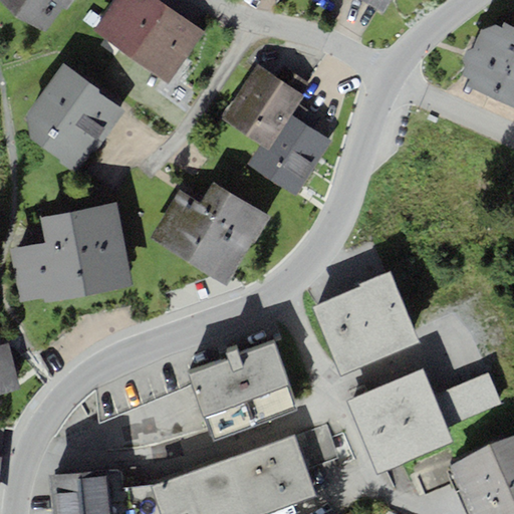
[(0,0),(45,31),(63,6),(67,9),(73,0),(0,0)]
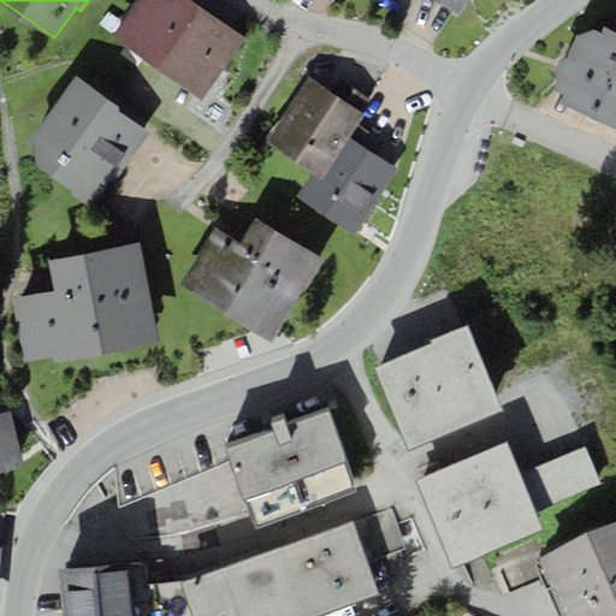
[(155,69),(201,9),(189,0),(141,0),(113,37),(155,69)]
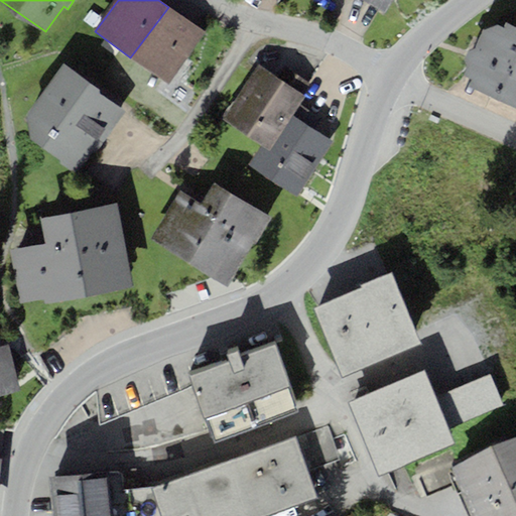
[(394,0),(364,0),(386,13),(394,0)]
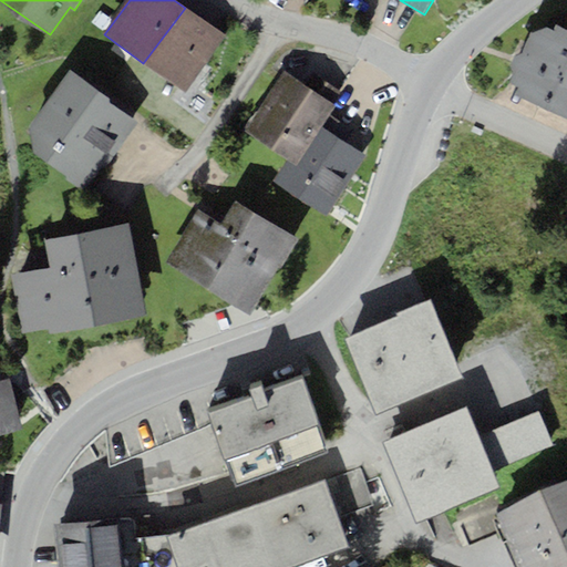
[(185,8),(143,63),(182,92),(224,37),(185,8)]
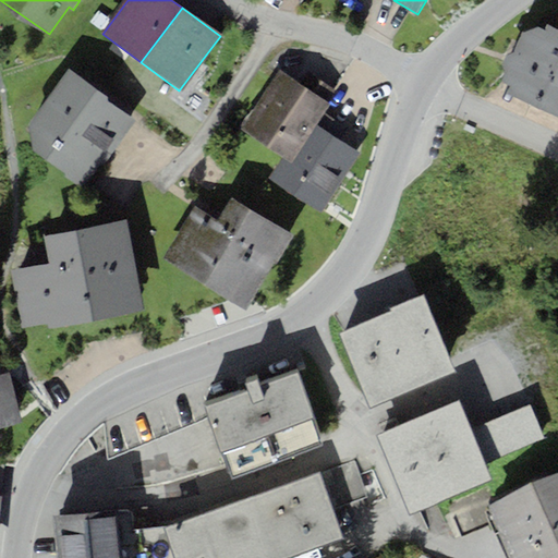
[(557,28),(548,24),(524,31),(513,52),(506,55),(502,68),(505,74),(502,82),(511,86),(508,94),(557,114),(557,28)]
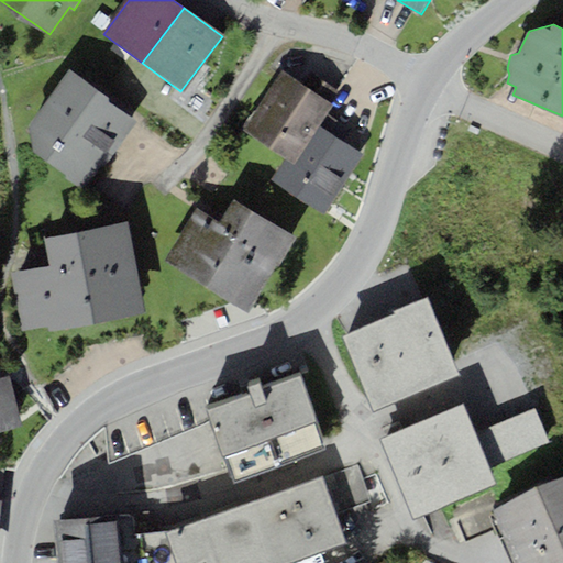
[(105,166),(138,120),(72,70),(29,125),(34,152),(83,189),(101,164),(105,166)]
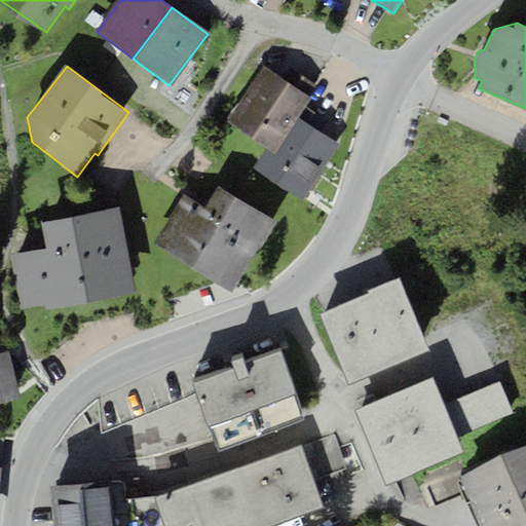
[(309,98),(262,67),(226,121),(267,148),(274,152),(296,118),(304,106),(309,98)]
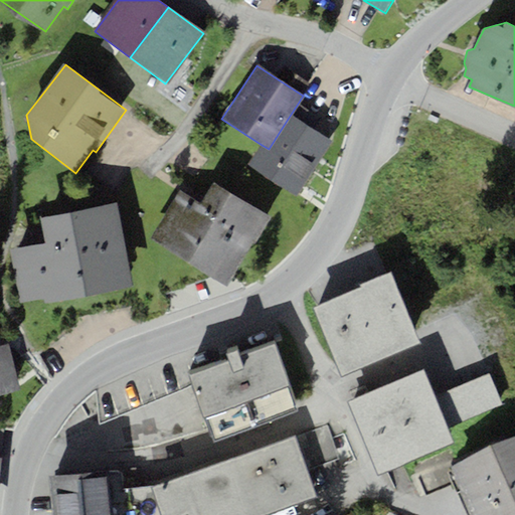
[(262,145),(249,165),(297,195),(331,142),(312,130),(320,118),(298,104),(290,116),(269,149),(262,145)]
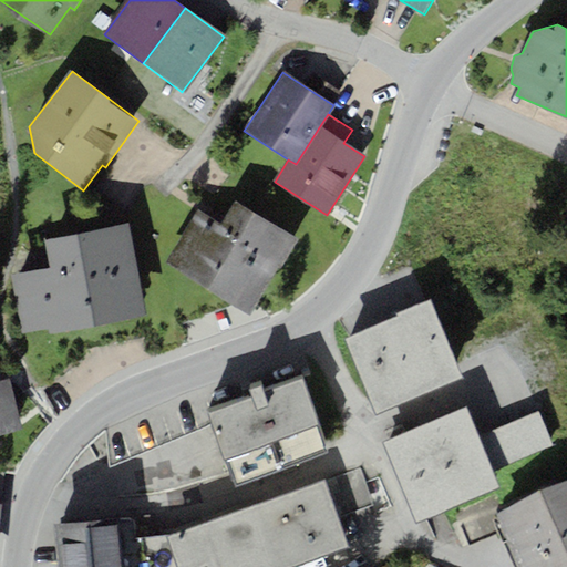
[(251,315),(297,239),(236,202),(223,224),(198,209),(166,264),(251,315)]
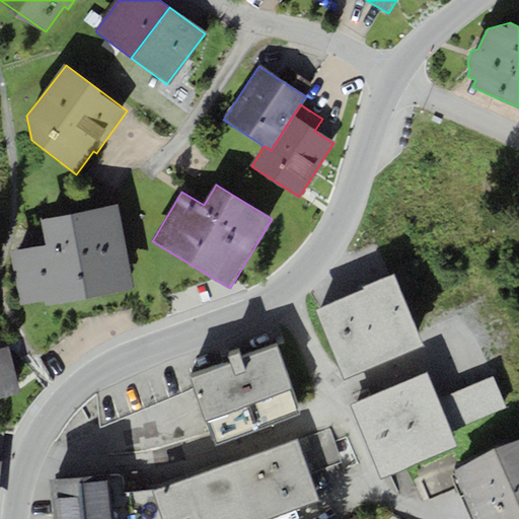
[(45,304),(134,288),(119,204),(43,219),(47,244),(10,251),(20,305),(45,300),(45,304)]
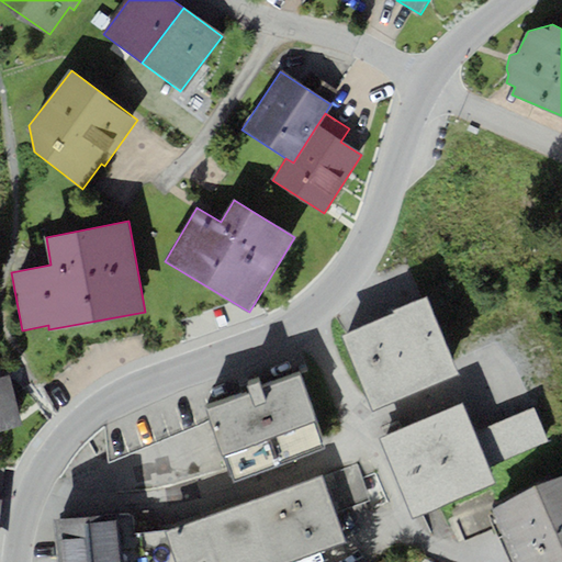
[(395,312),(384,316),(416,391),(458,373),(426,299),(425,295),(393,308),(395,312)]
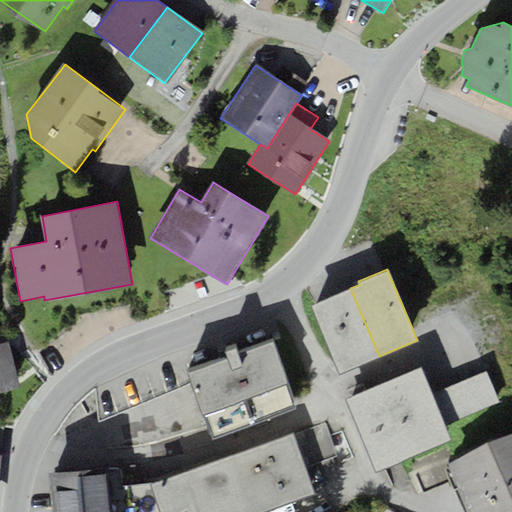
[(310,305),(339,373),(379,356),(350,288),(310,305)]
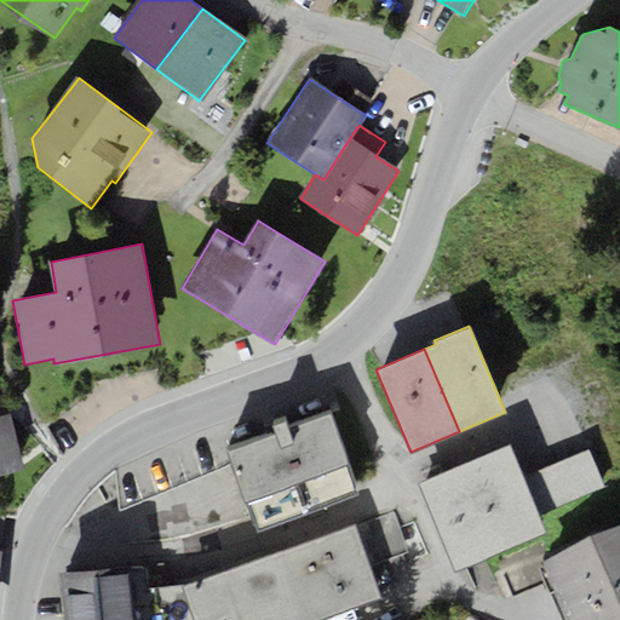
[(0,474),(24,468),(11,413),(0,415),(0,474)]
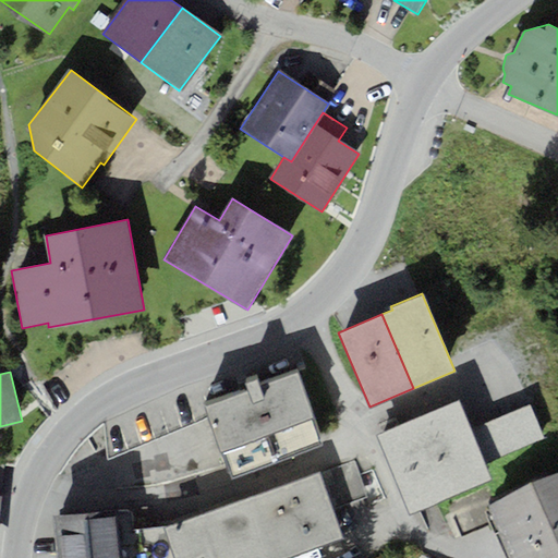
[(249,390),(205,405),(231,477),(325,444),(299,372),(259,386),(256,379),(245,383),(249,390)]
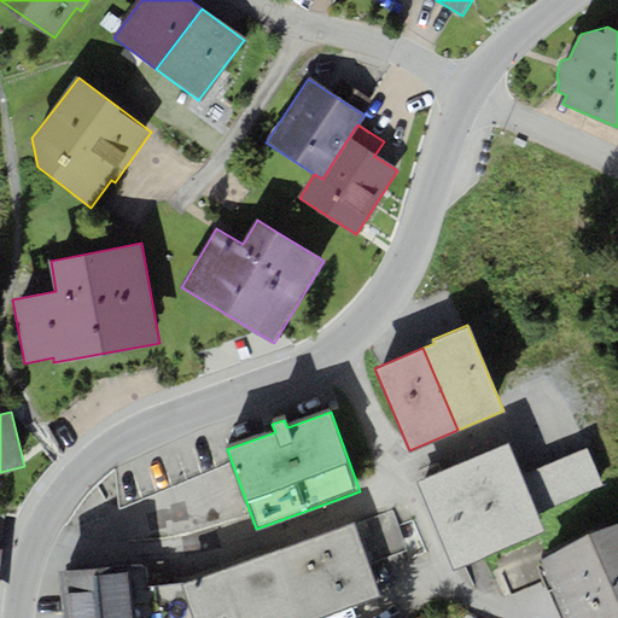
[(417,481),(453,569),(544,531),(537,513),(522,476),(508,443),(417,481)]
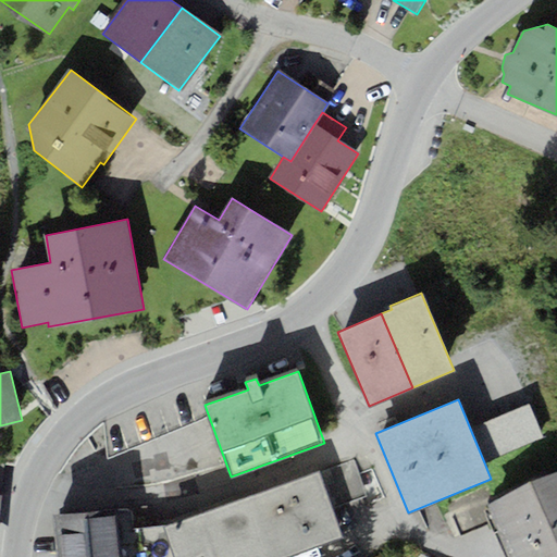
[(470,429),(484,462),(543,438),(529,404),(470,429)]
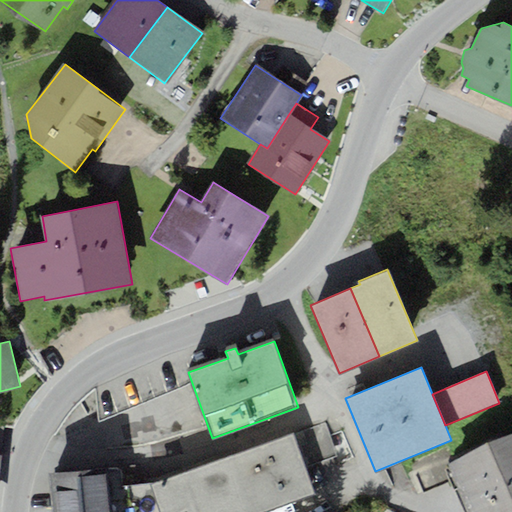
[(292,434),(149,485),(159,511),(180,511),(188,509),(188,511),(258,511),(313,493),(292,434)]
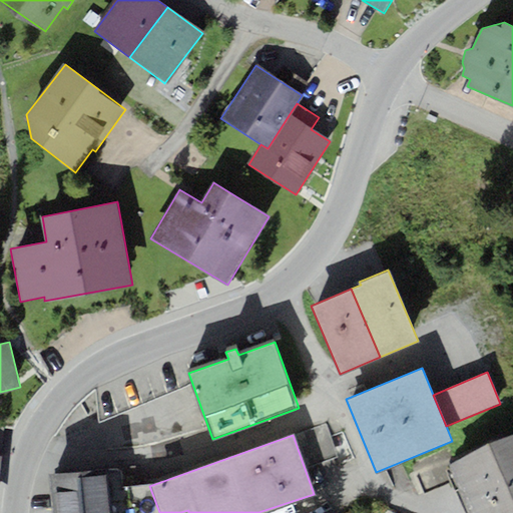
[(512,437),(489,448),(512,503),(512,437)]
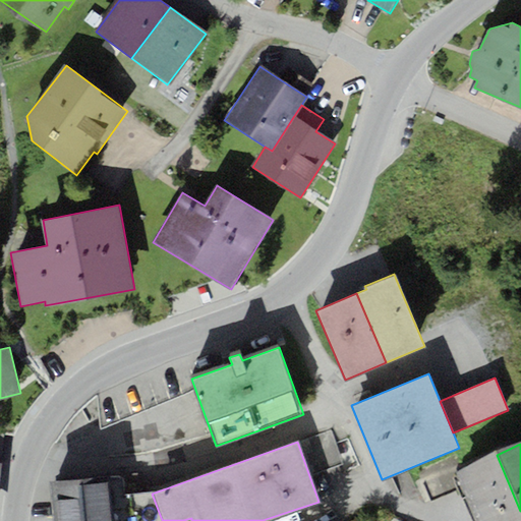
[(457,472),(478,520),(520,520),(520,511),(497,455),(457,472)]
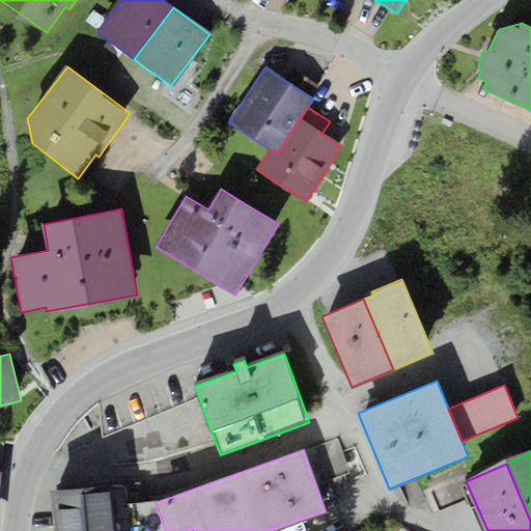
[(115,530),(112,484),(50,490),(53,530),(115,530)]
